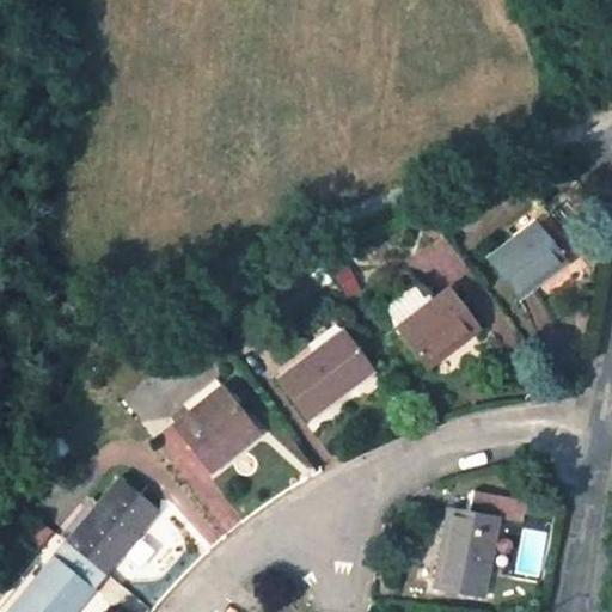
[(565,261),(536,221),(489,257),(519,298),(565,261)]
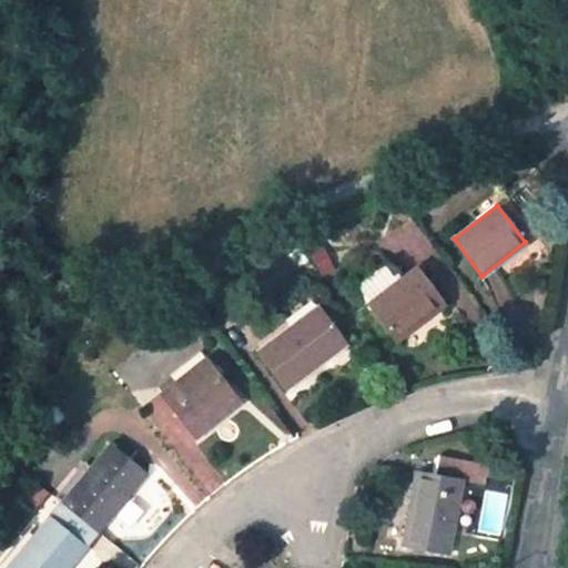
[(416,267),(369,303),(397,340),(419,323),(416,317),(424,312),(427,317),(445,303),(416,267)]
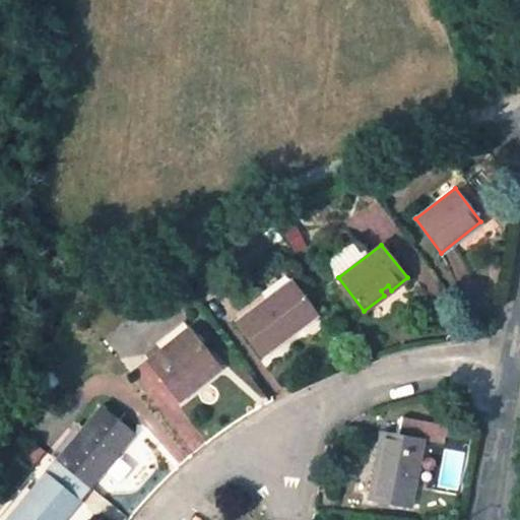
[(317,313),(291,280),(237,322),(263,355),(317,313)]
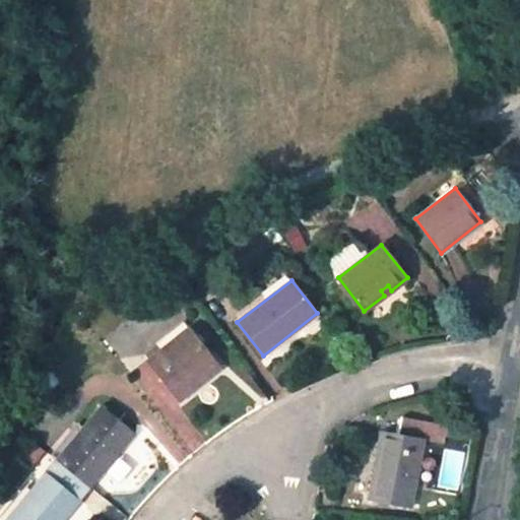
[(384,296),(391,290),(388,285),(381,290),(384,296)]
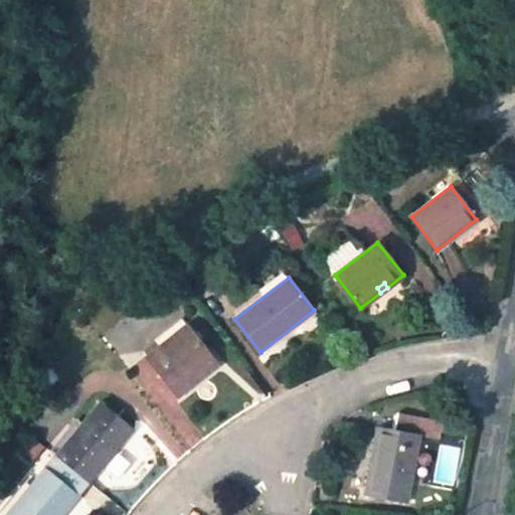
[(217,364),(186,325),(147,356),(178,394),(217,364)]
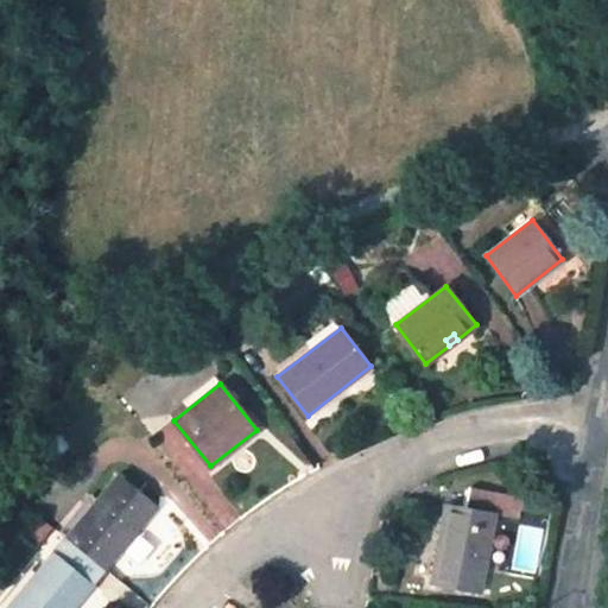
[(156,506),(118,475),(67,536),(105,568),(156,506)]
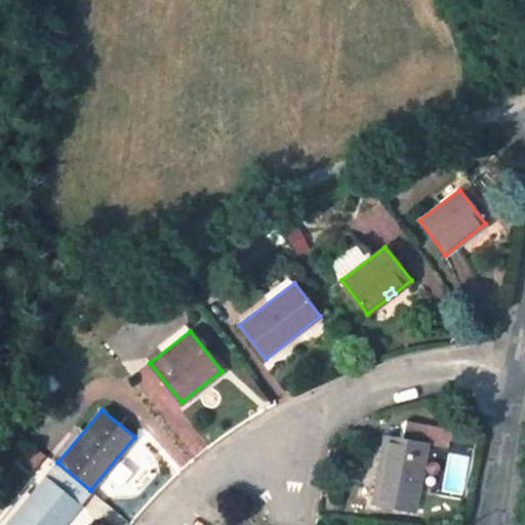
[(385,436),(379,463),(385,465),(384,473),(377,472),(372,503),(413,511),(427,443),(447,447),(451,430),(407,421),(403,439),(385,436)]
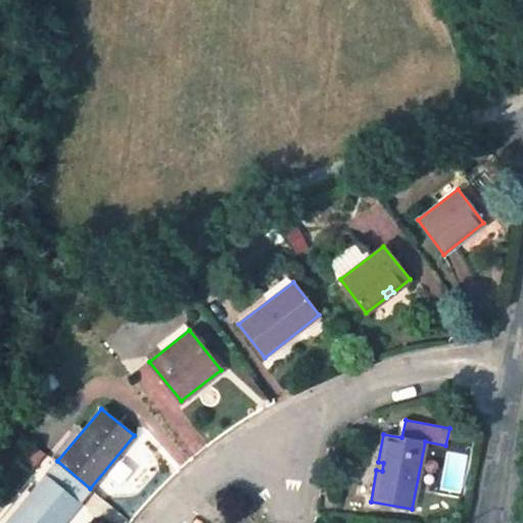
[(57,461),(6,522),(61,522),(90,488),(57,461)]
